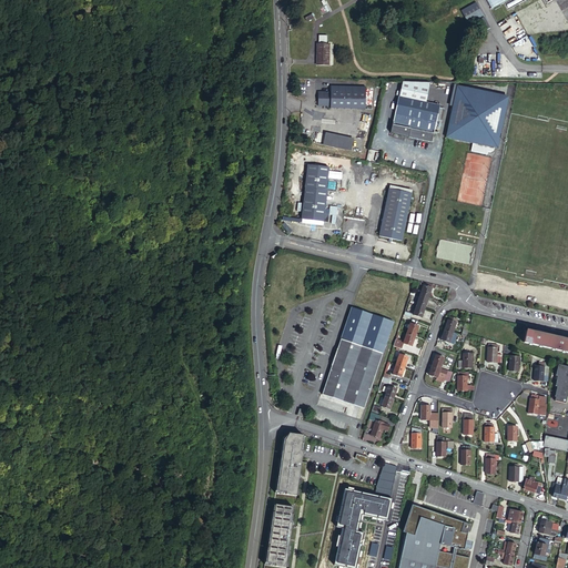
[(467,22),(482,14),(475,1),(459,9),(467,22)]
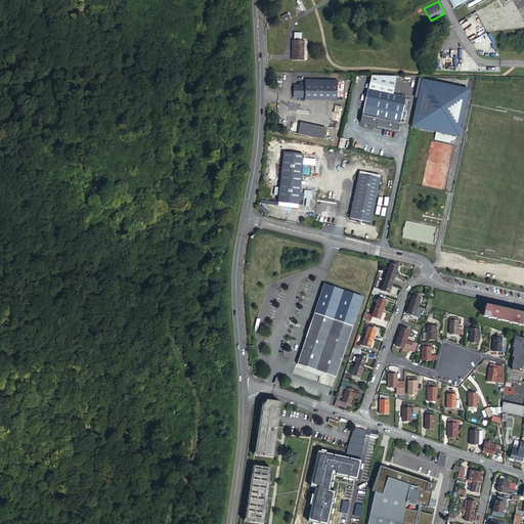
[(440,16),(446,27),(450,25),(445,14),(440,16)]
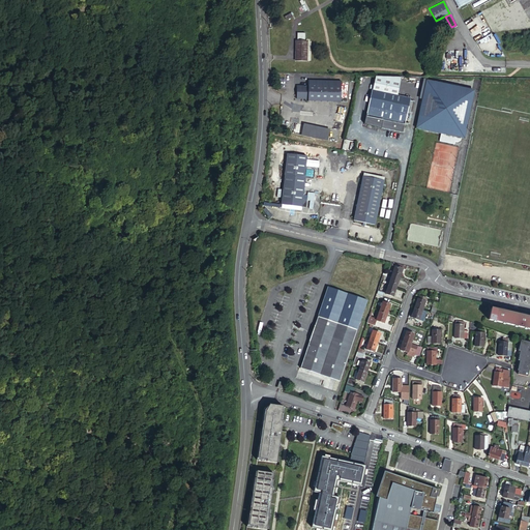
[(307,39),(295,39),(294,59),(306,59),(307,39)]
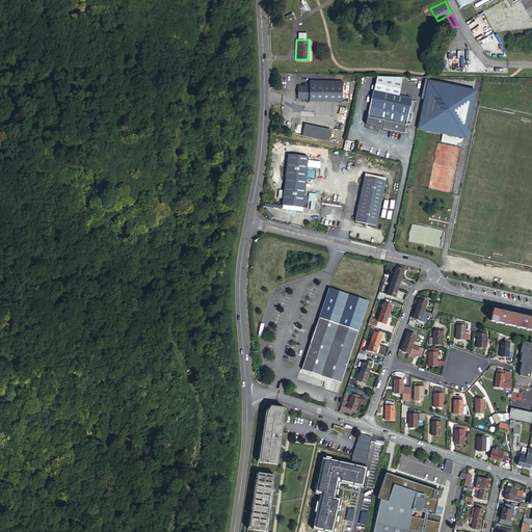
[(374,89),(373,89),(366,123),(382,128),(382,127),(404,132),(408,111),(414,112),(416,101),(411,100),(411,98),(399,95),(403,76),(377,76),(374,89)]
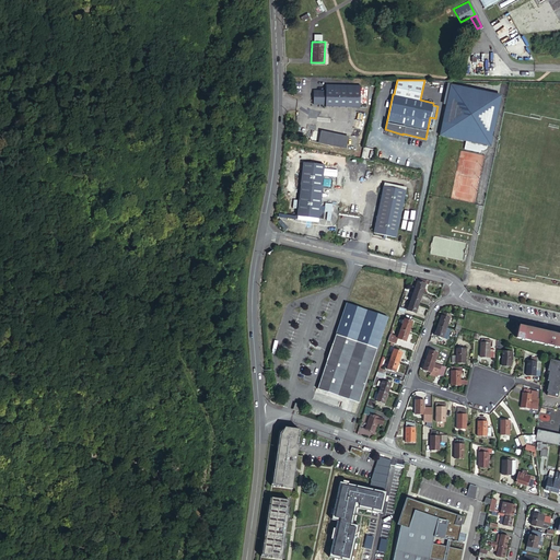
[(502,94),(450,82),(440,135),(467,141),(465,148),(481,151),(481,149),(483,150),(488,147),(488,146),(491,147),(502,94)]
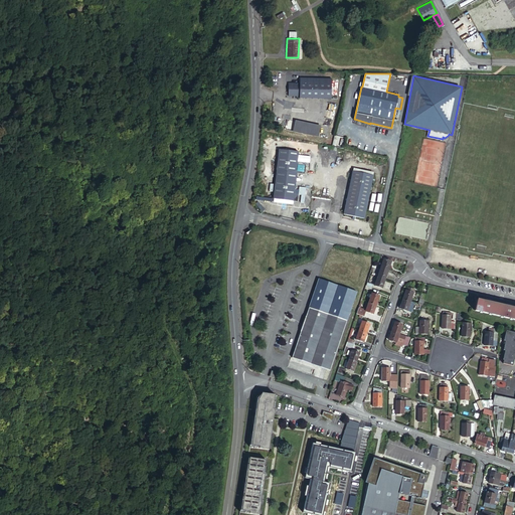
[(300,82),(289,82),(289,95),(300,95),(300,97),(332,98),(332,77),(301,76),(300,82)]
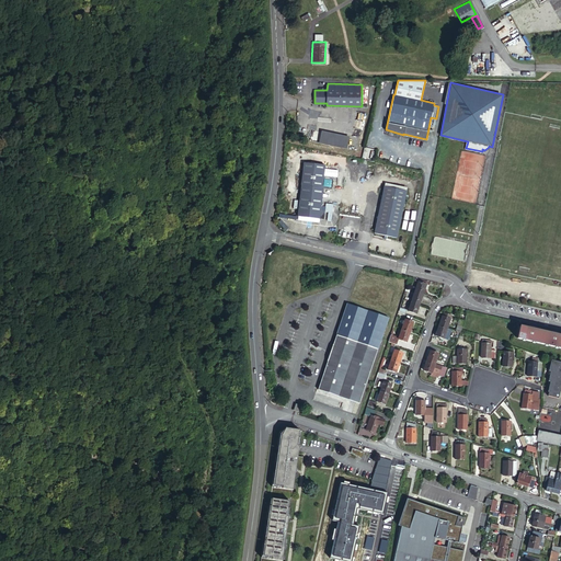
[(358,136),(363,121),(355,119),(351,135),(358,136)]
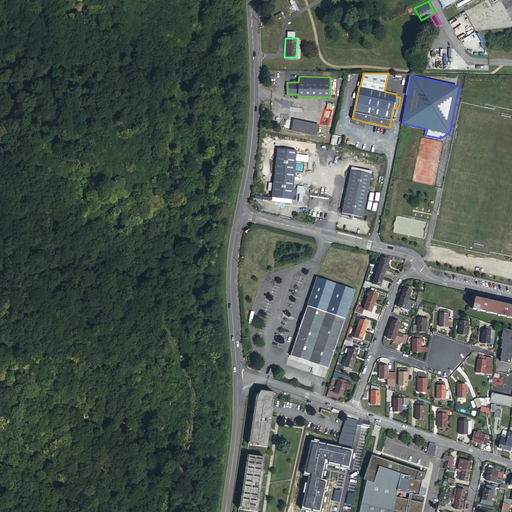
[(294,119),(292,129),(316,134),(318,124),(294,119)]
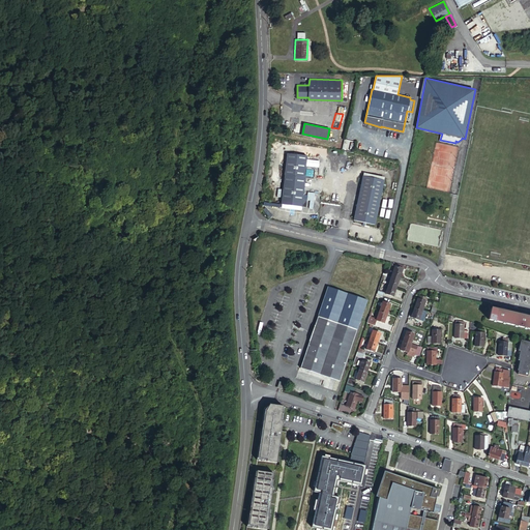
[(308,156),(288,154),(282,205),(302,208),(306,178),(305,178),(306,167),(307,160),(308,156)]
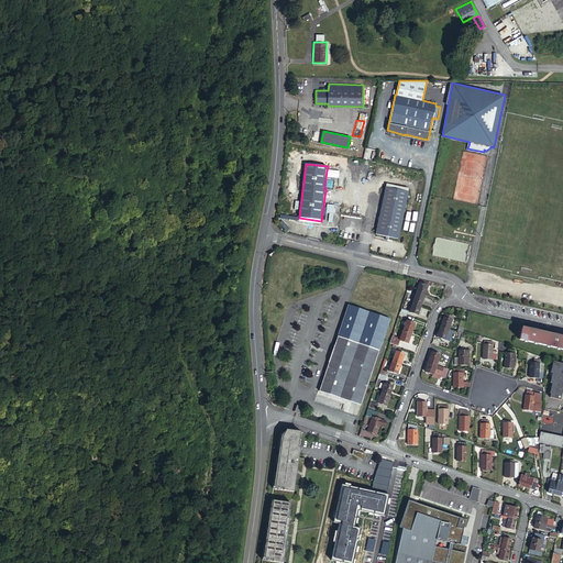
[(408,190),(386,186),(376,233),(397,238),(408,190)]
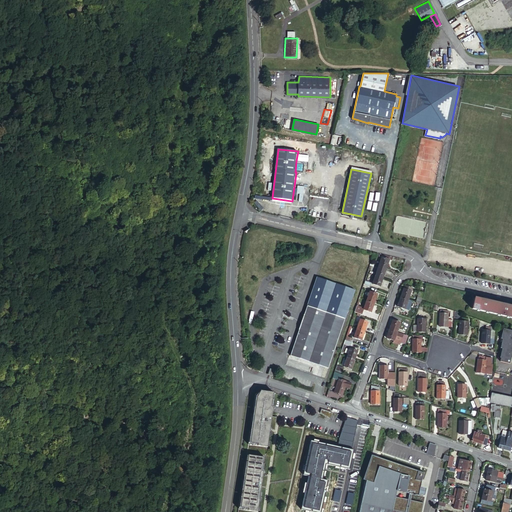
[(379,265),(386,267),(389,258),(381,256),(379,265)]
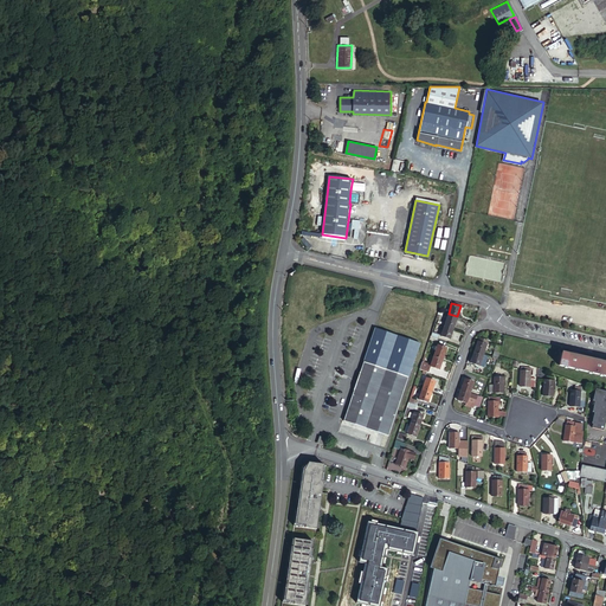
[(453,328),(457,316),(449,314),(444,324),(453,328)]
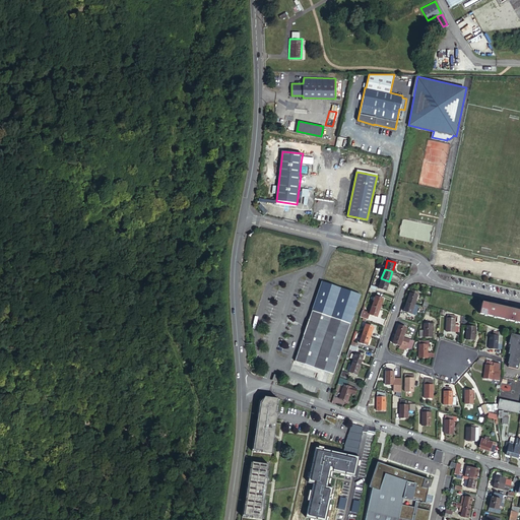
[(386,288),(389,281),(381,278),(379,286),(381,287),(386,288)]
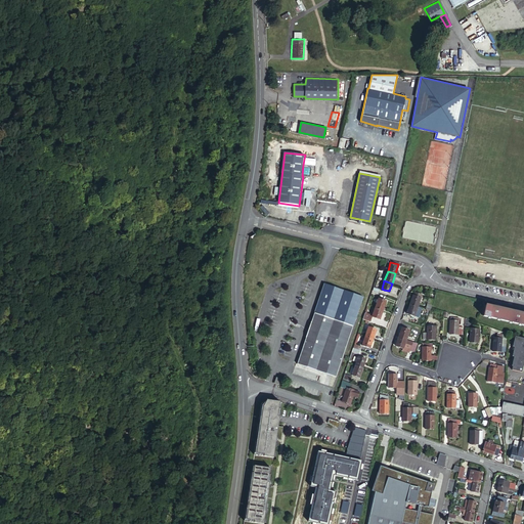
[(363,295),(325,282),(304,351),(342,363),(363,295)]
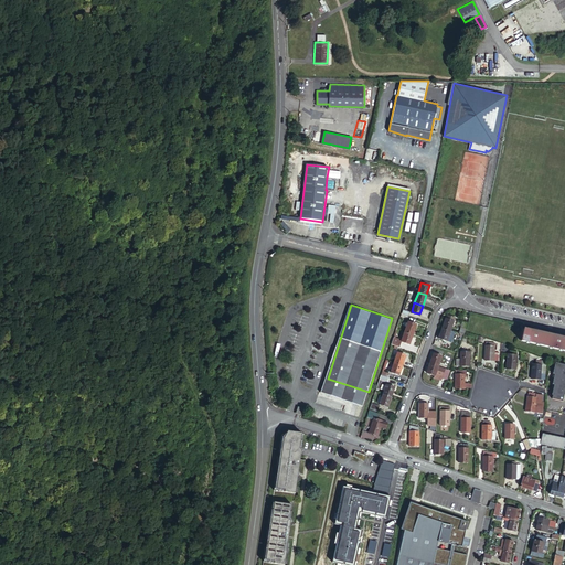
[(446,317),(443,327),(450,330),(454,319),(446,317)]
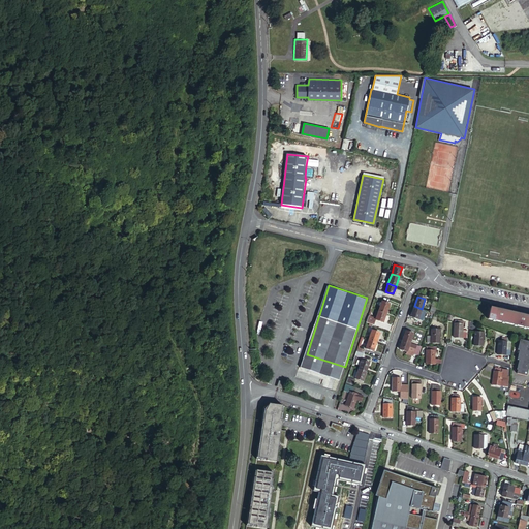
[(435,309),(438,299),(433,298),(430,311),(432,312),(435,309)]
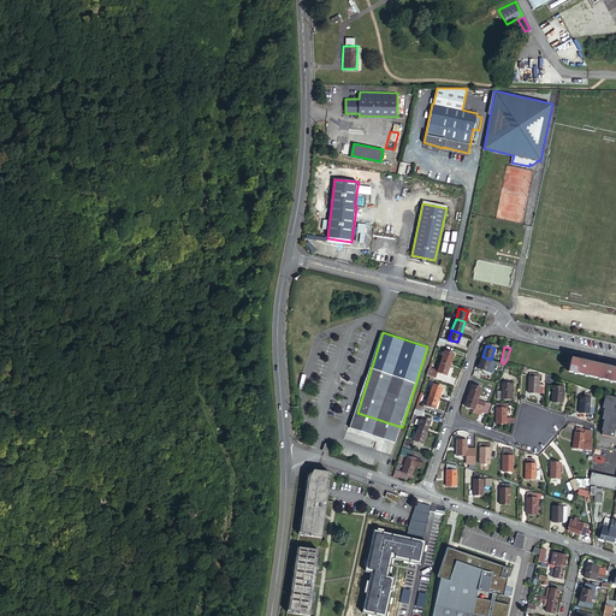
[(442,361),(450,363),(454,354),(445,350),(442,361)]
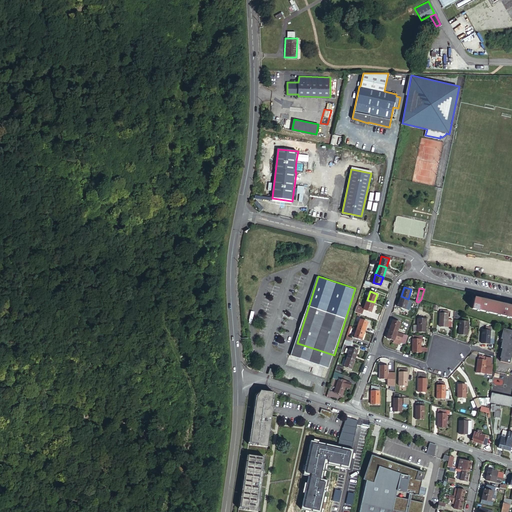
[(408,299),(401,296),(398,304),(405,306),(408,299)]
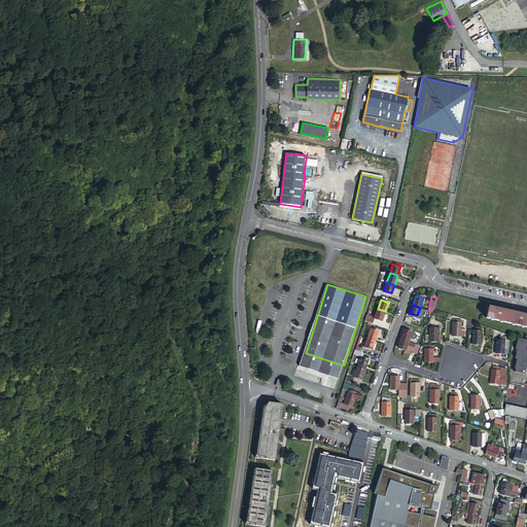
[(507,320),(511,311),(502,309),(497,308),(489,306),(486,316),(507,320)]
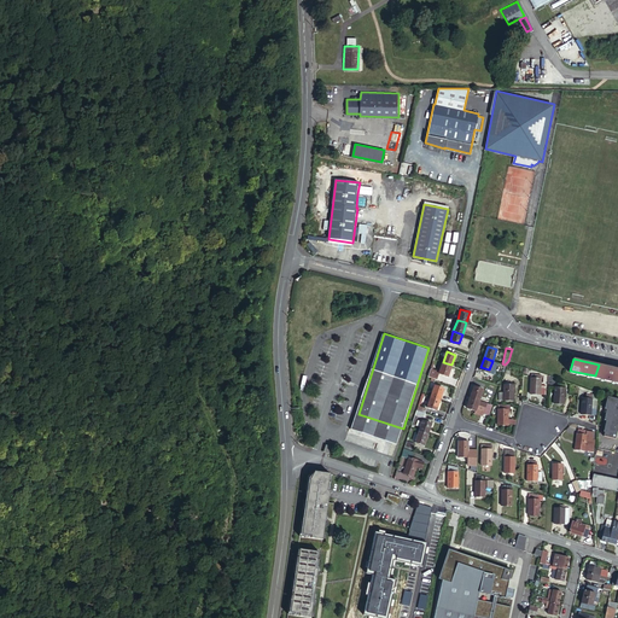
[(429,378),(438,380),(439,373),(449,375),(452,365),(443,362),(441,371),(433,369),(431,368),(429,378)]
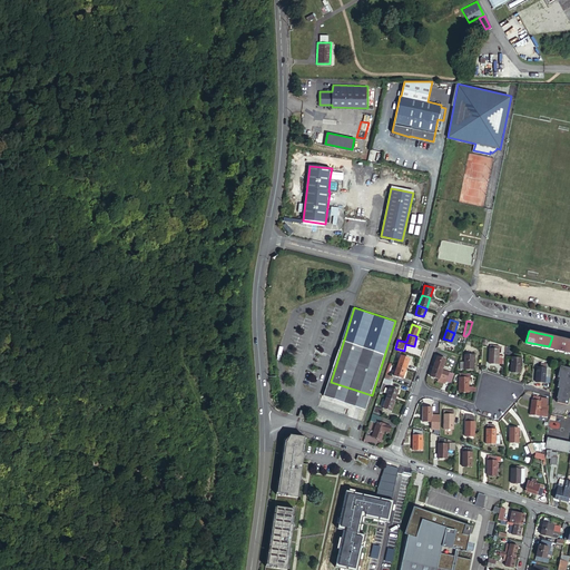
[(560,338),(552,336),(549,346),(569,351),(569,340),(566,340),(560,338)]
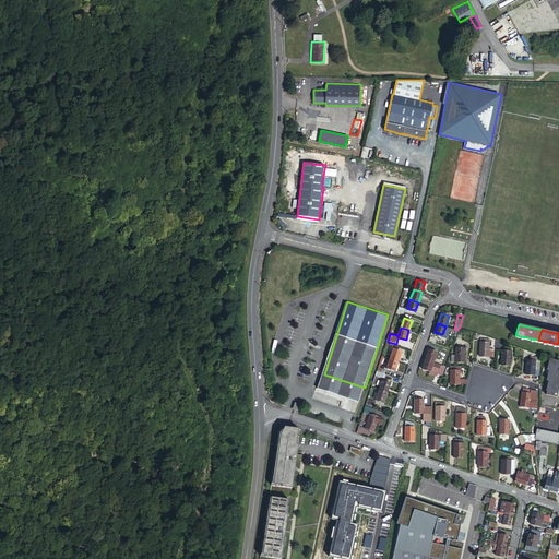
[(487,355),(488,349),(488,339),(484,339),(484,341),(480,341),(479,355),(487,355)]
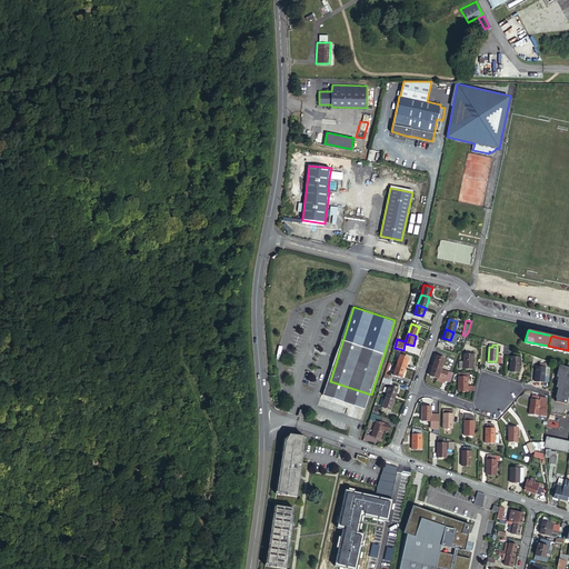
[(520,353),(512,352),(512,356),(511,370),(519,370),(520,353)]
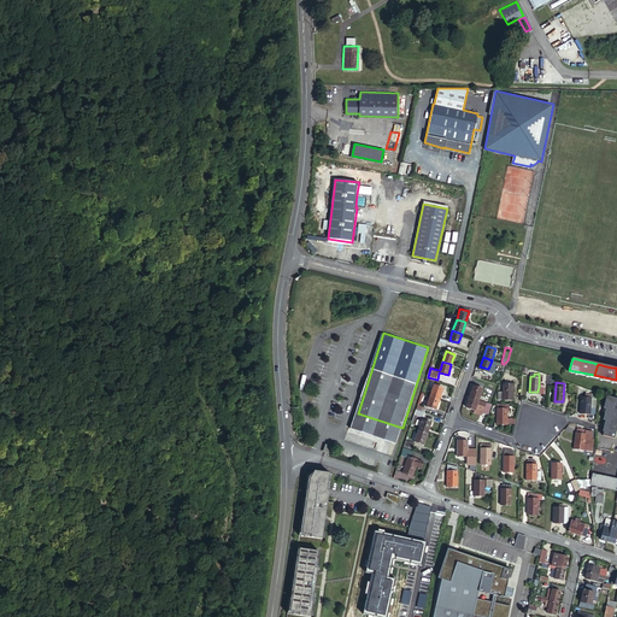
[(470,394),(479,398),(483,387),(474,383),(470,394)]
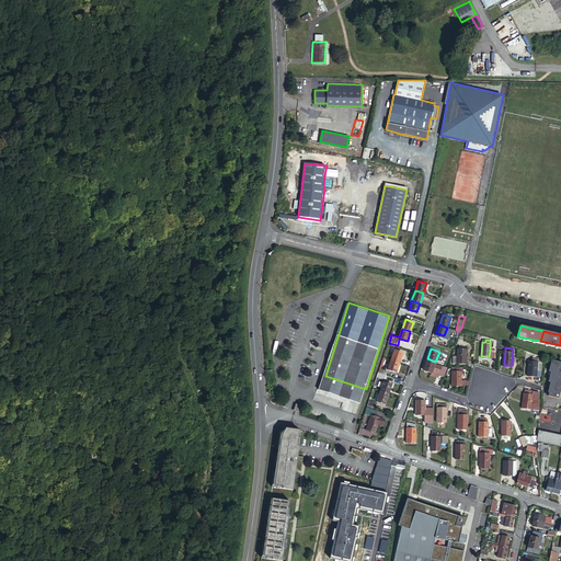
[(392,359),(400,363),(403,353),(396,350),(392,359)]
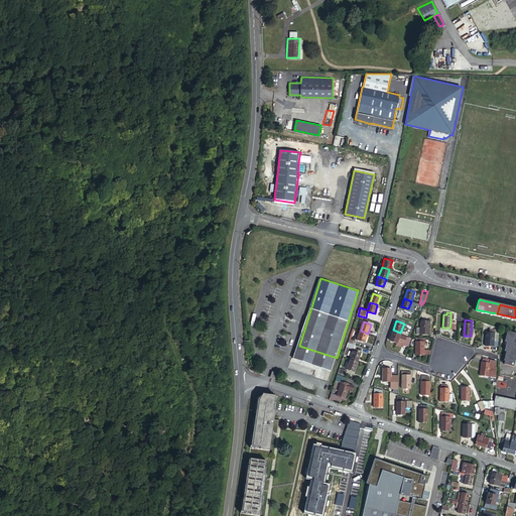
[(397,341),(400,333),(393,330),(390,339),(397,341)]
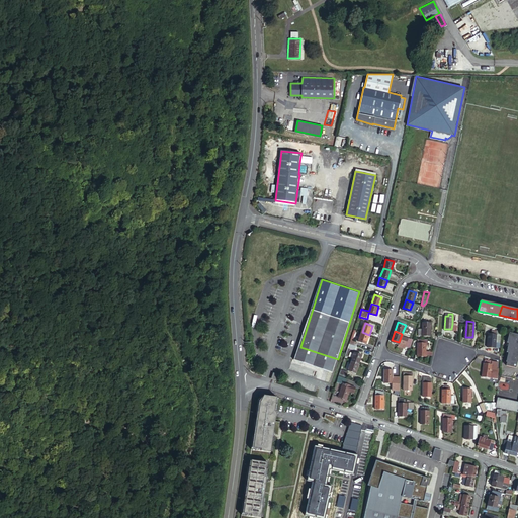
[(367,343),(369,335),(362,332),(359,342),(367,343)]
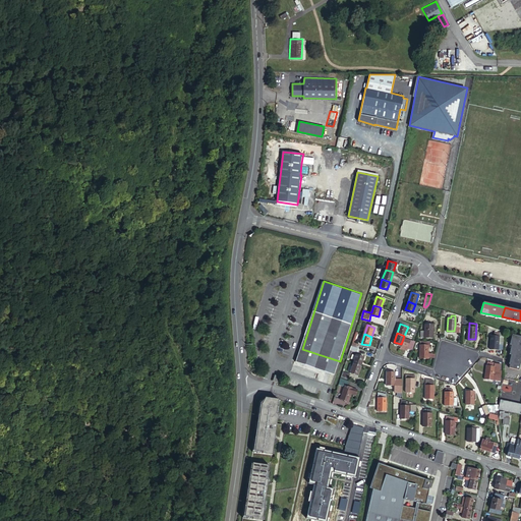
[(498,341),(499,334),(491,334),(490,348),(498,349),(498,348),(498,341)]
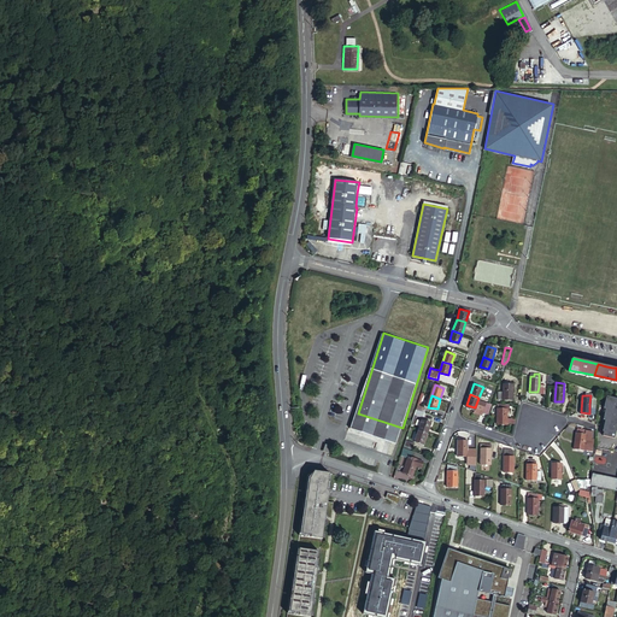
[(616,397),(606,395),(604,406),(606,406),(604,417),(605,418),(603,429),(604,429),(603,434),(615,436),(616,424),(616,397)]
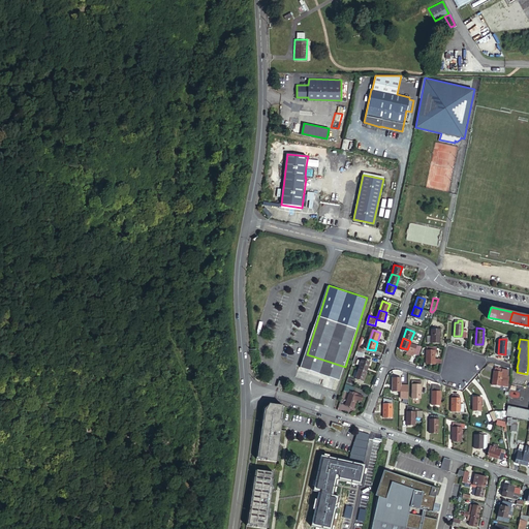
[(435,363),(435,359),(434,352),(438,352),(437,347),(427,348),(428,364),(435,364),(435,363)]
